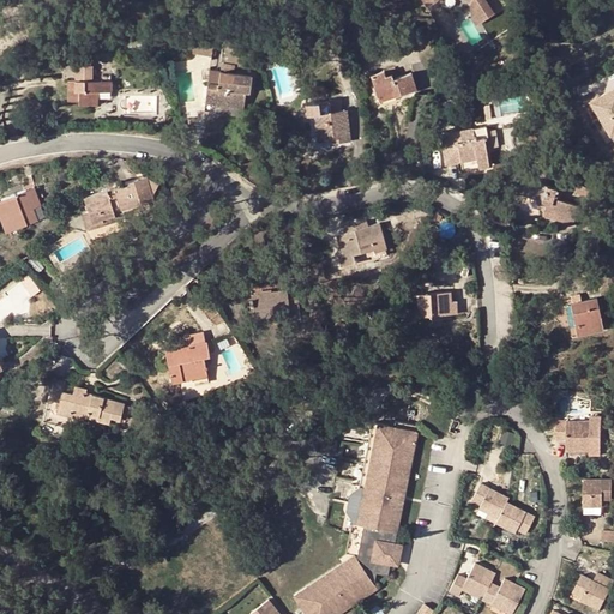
[(421,0),(423,5),(431,0),(432,0),(433,1),(435,0),(469,0),(470,0),(473,16),(476,24),(494,13),(486,0),(421,0)]
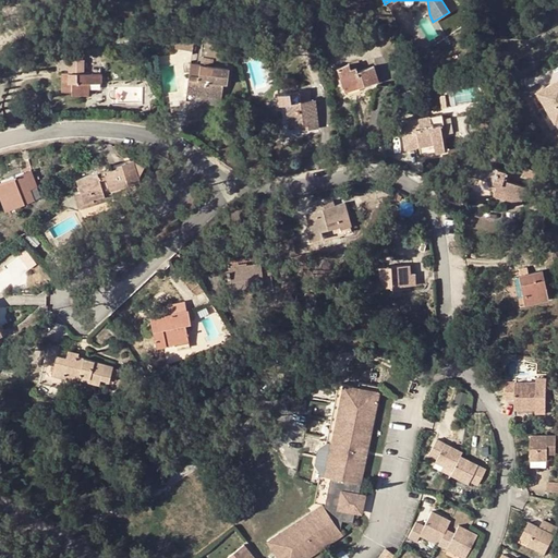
[(176,37),(174,48),(192,51),(194,39),(176,37)]
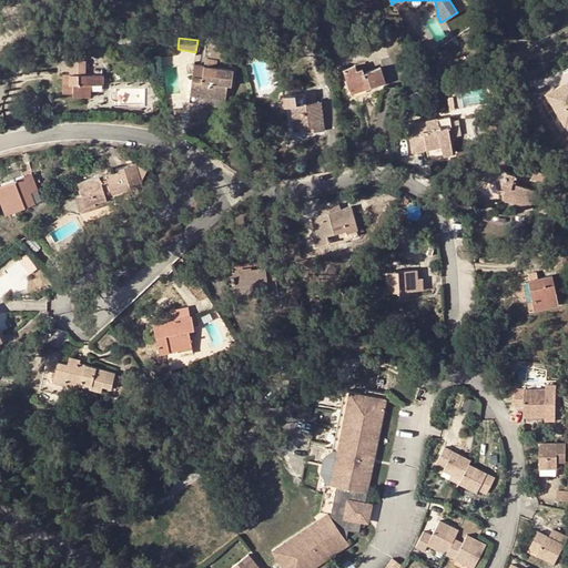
[(204,66),(193,64),(190,94),(201,95),(225,100),(227,84),(227,79),(232,80),(233,70),(229,70),(216,68),(216,61),(204,59),(204,66)]
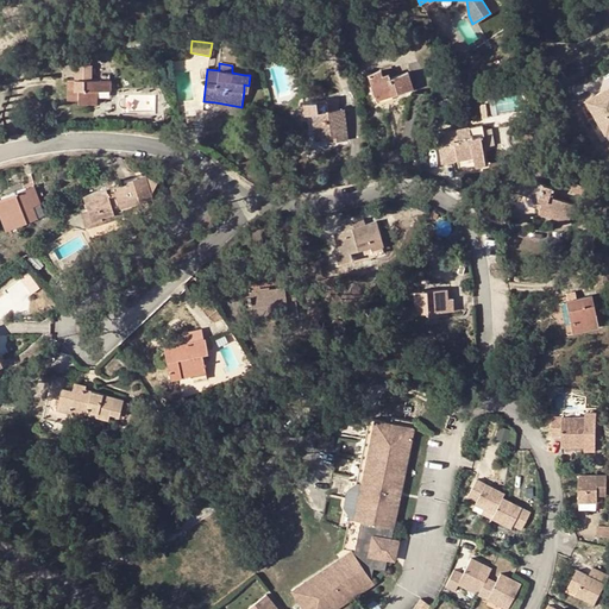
[(79,101),(96,102),(96,90),(110,90),(110,80),(90,79),(90,64),(75,64),(75,79),(69,79),(68,99),(79,99),(79,101)]
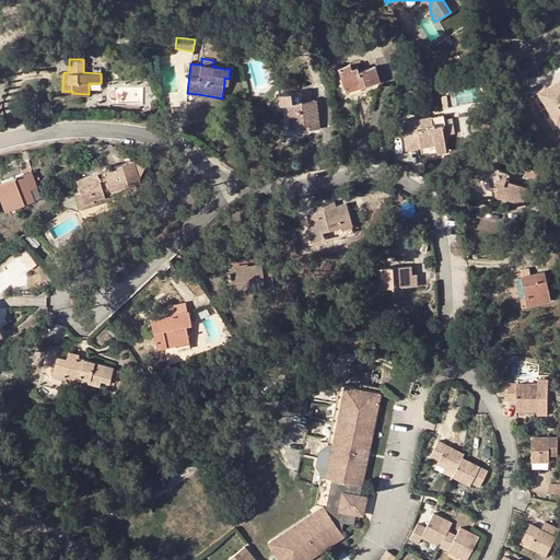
[(375,66),(359,71),(353,73),(352,69),(350,65),(338,68),(345,88),(360,82),(361,86),(380,80),(375,66)]
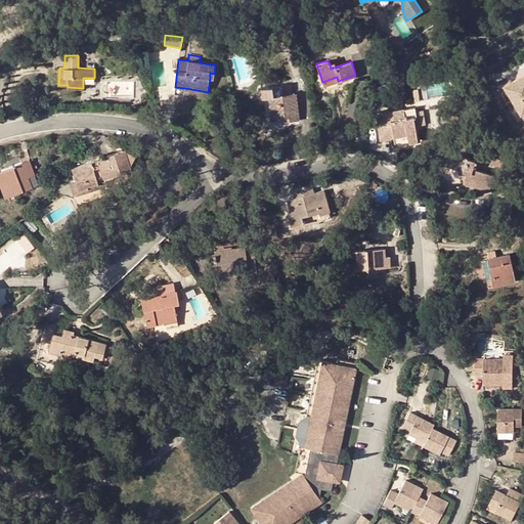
[(522,114),(523,113),(523,74),(505,85),(522,114)]
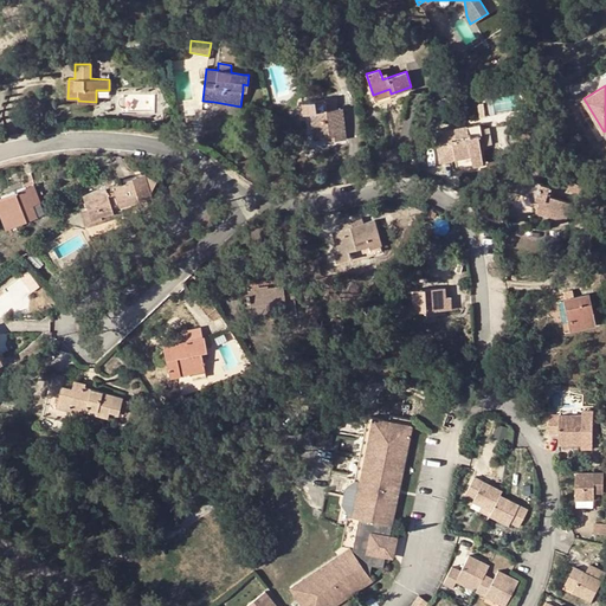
[(389,89),(373,95),(375,100),(391,94),(389,89)]
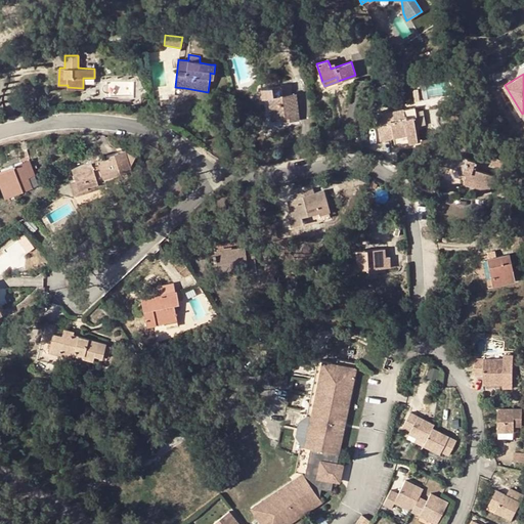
[(290,117),(290,121),(300,120),(296,93),(282,95),(281,85),(262,88),(263,97),(268,96),(271,119),(284,118),(290,117)]
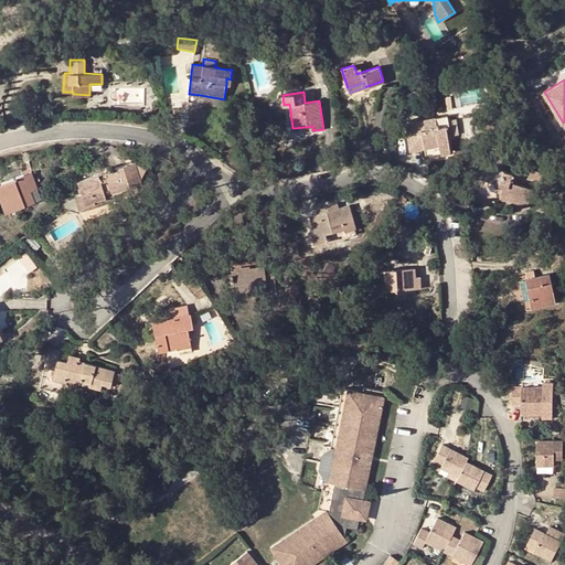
[(224,99),(200,95),(199,104),(227,107),(228,99),(224,99)]
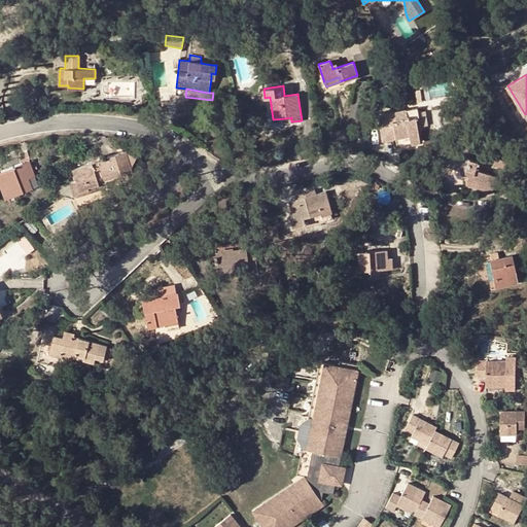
[(379,113),(383,139),(395,137),(396,144),(419,140),(417,125),(415,116),(419,116),(417,107),(379,113)]
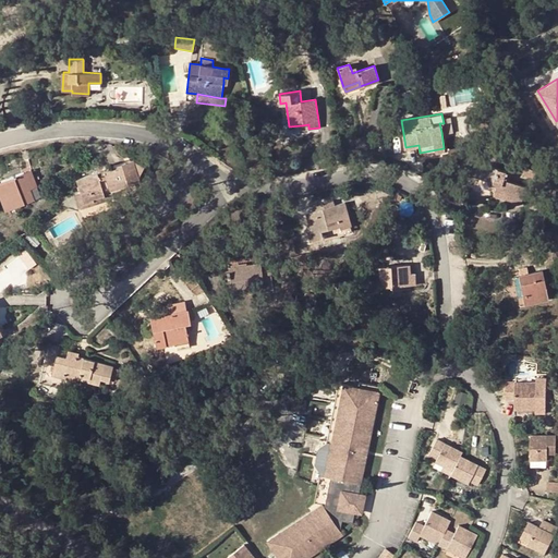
[(494,194),(520,203),(525,187),(507,181),(510,172),(481,164),(476,177),(496,183),(494,194)]
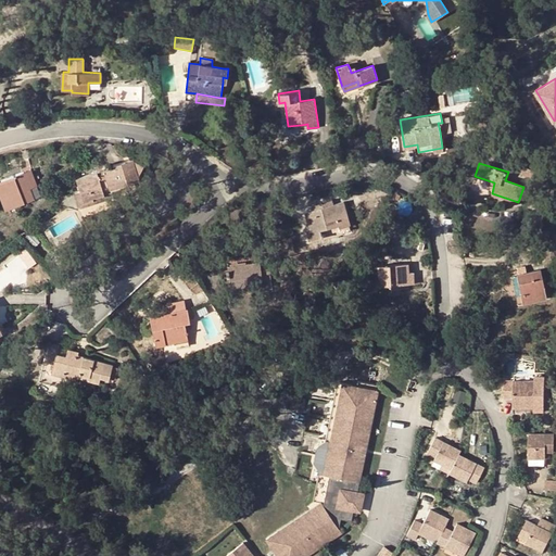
[(77,179),(80,192),(85,203),(93,201),(93,198),(112,192),(111,189),(119,186),(113,167),(77,179)]
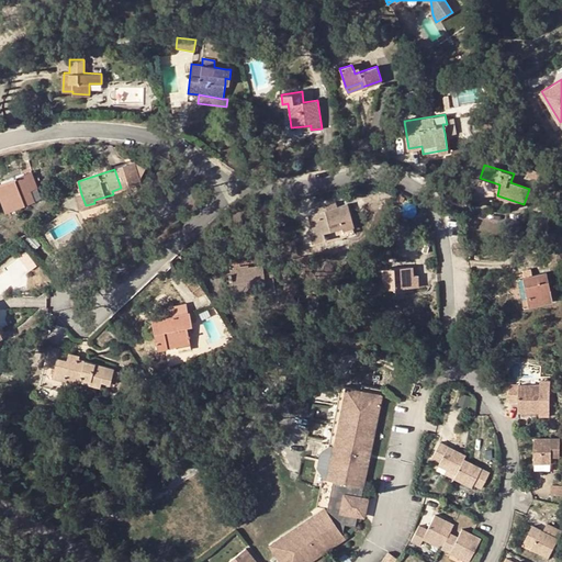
[(526,176),(537,180),(540,172),(529,169),(526,176)]
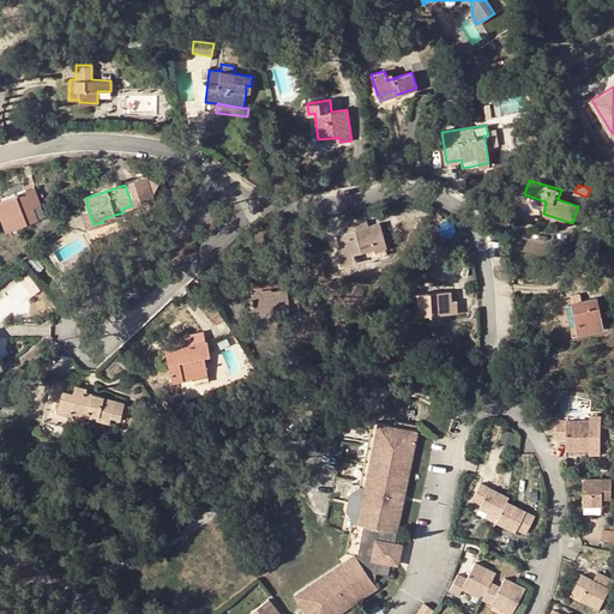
[(34,187),(28,190),(34,208),(41,205),(34,187)]
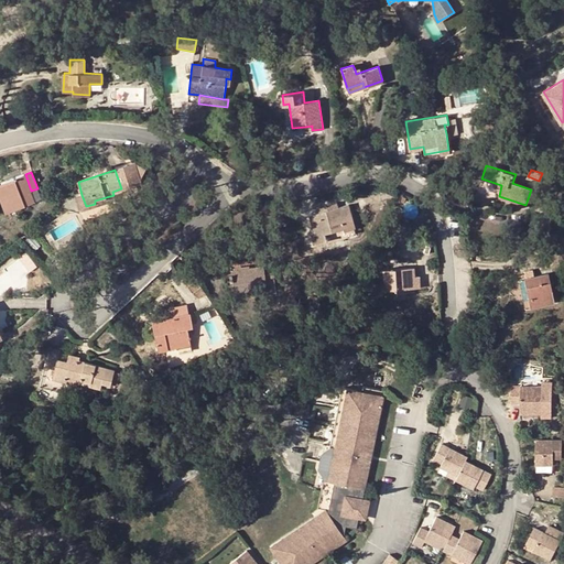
[(10,212),(35,202),(31,191),(25,174),(2,184),(4,192),(0,194),(0,195),(3,205),(8,204),(10,212)]
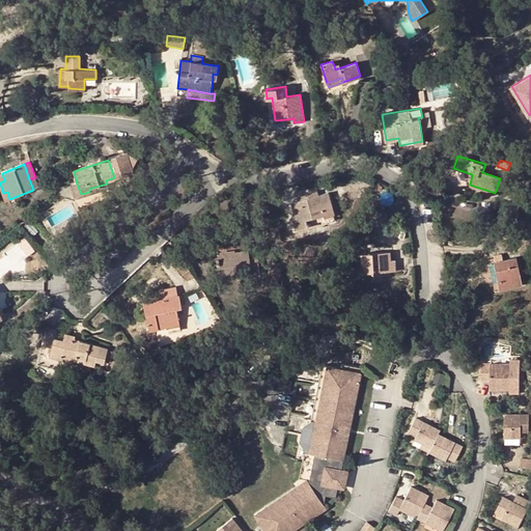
[(39,188),(35,177),(29,179),(33,190),(39,188)]
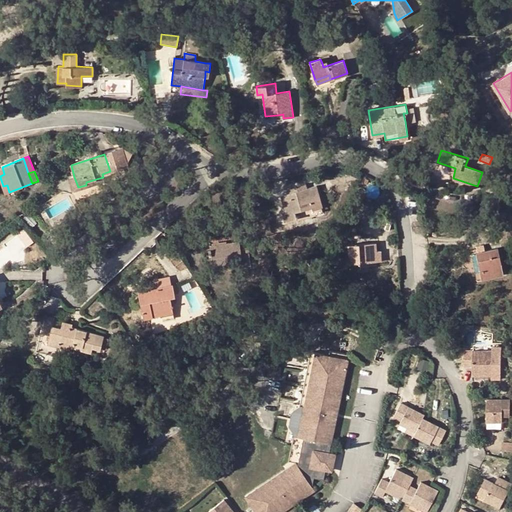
[(78,187),(74,177),(69,179),(73,192),(105,182),(103,177),(86,182),(86,185),(78,187)]
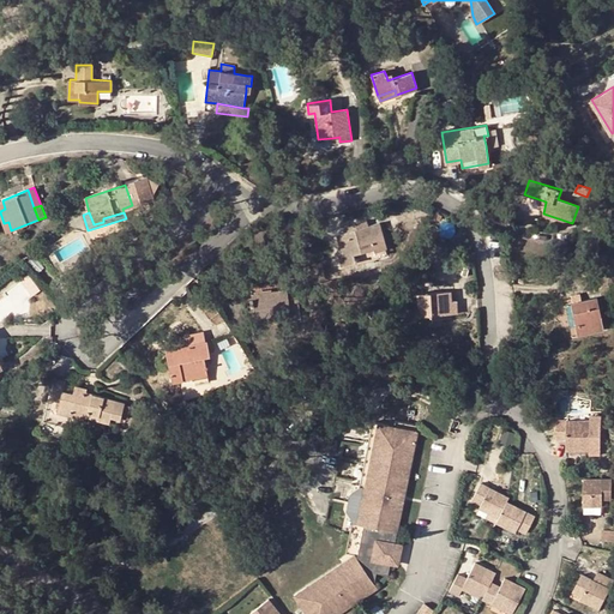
[(347,226),(348,232),(367,227),(366,221),(347,226)]
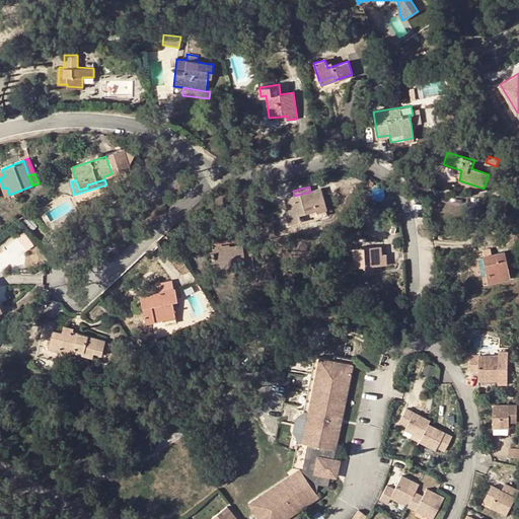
[(287,216),(290,224),(300,222),(298,216),(315,211),(316,213),(326,210),(320,189),(310,192),(294,196),(286,198),(290,215),(287,216)]
